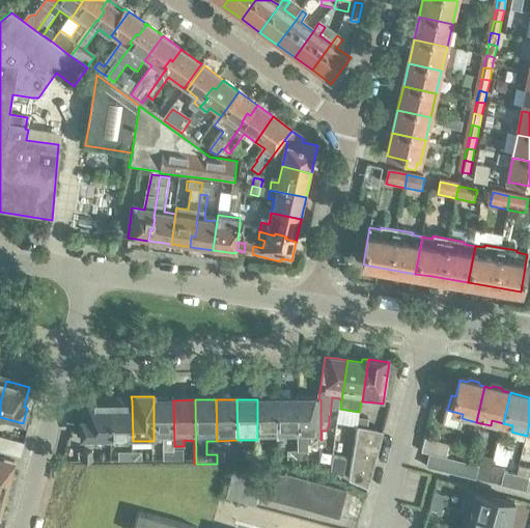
[(257,440),(278,440),(278,399),(257,399),(257,440)]
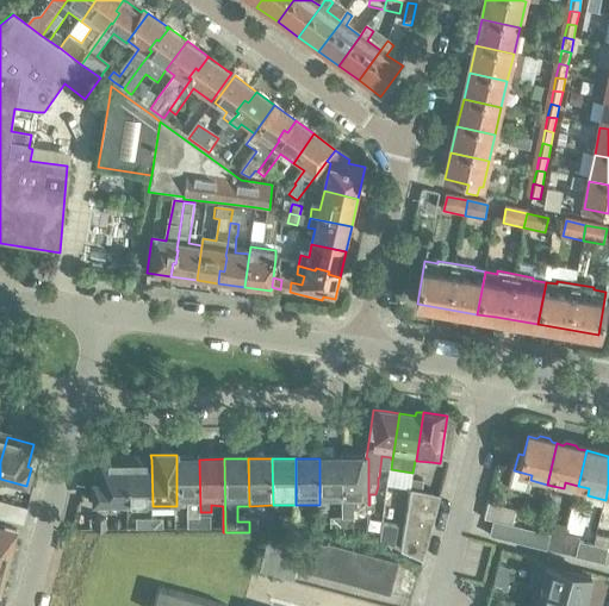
[(342,458),(319,458),(319,505),(341,505),(342,458)]
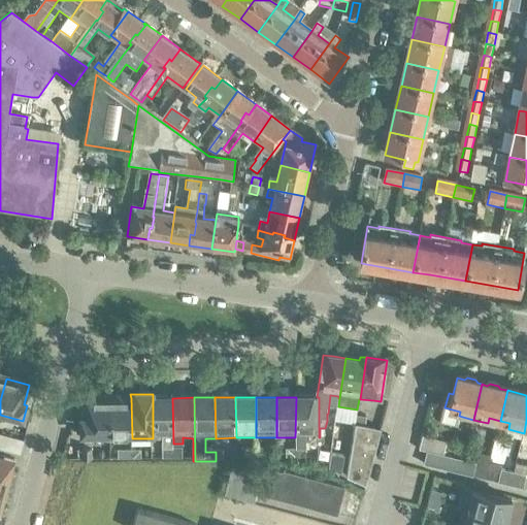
[(317,397),(296,397),(295,437),(295,451),(295,460),(306,460),(305,437),(317,437),(319,437),(319,398),(319,397),(317,397)]
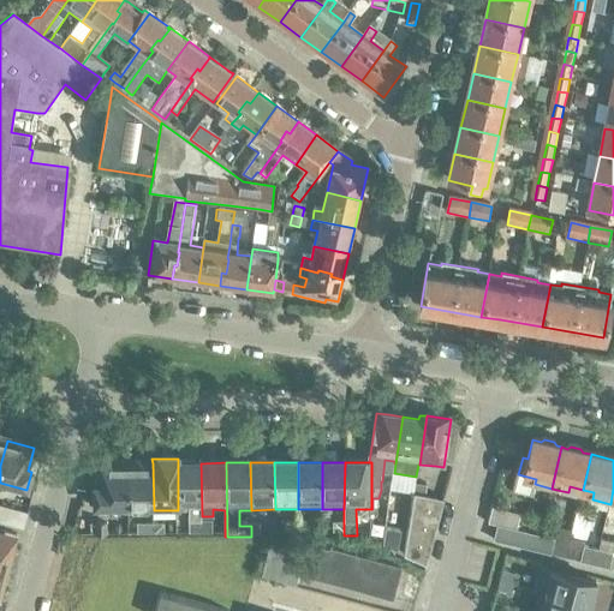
[(95,510),(130,510),(129,463),(103,463),(105,469),(99,469),(99,489),(95,489),(95,510)]
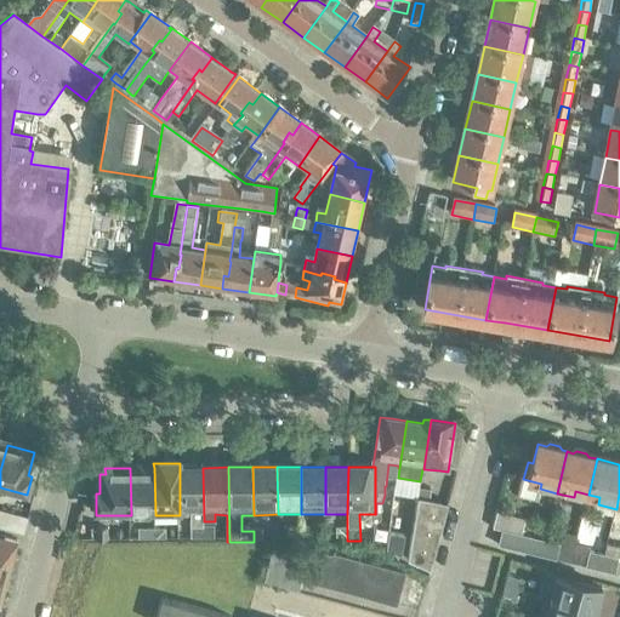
[(131,515),(155,515),(154,468),(130,468),(131,515)]
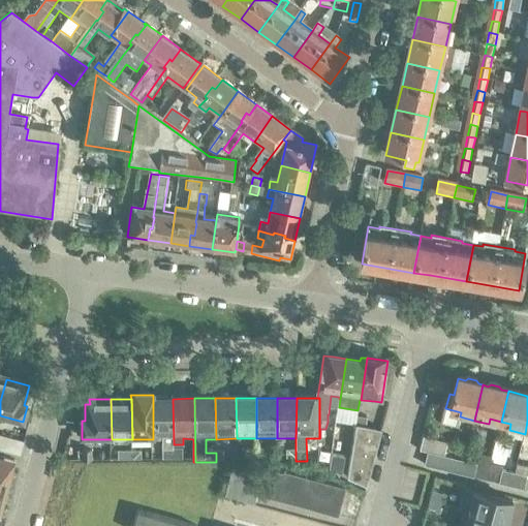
[(174,450),(174,444),(173,399),(153,399),(153,439),(163,439),(162,461),(174,460),(174,450)]
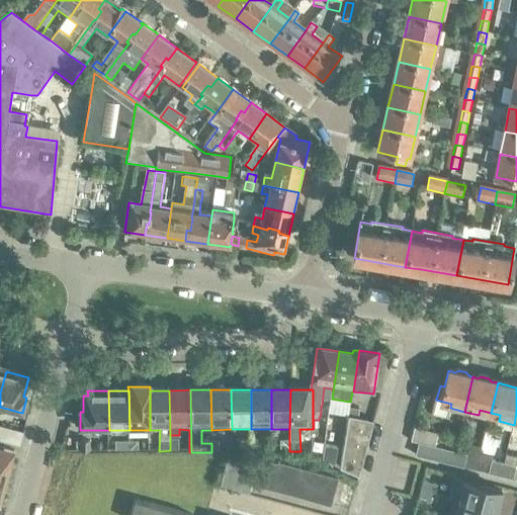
[(349,410),(343,449),(340,469),(359,477),(374,422),(359,419),(360,411),(349,410)]
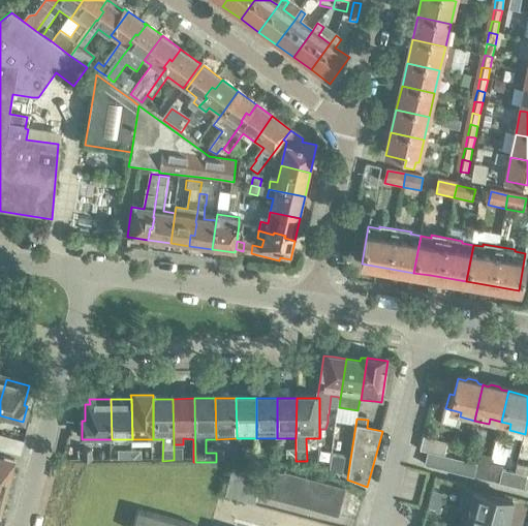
[(0,451),(21,456),(25,442),(0,436),(0,451)]
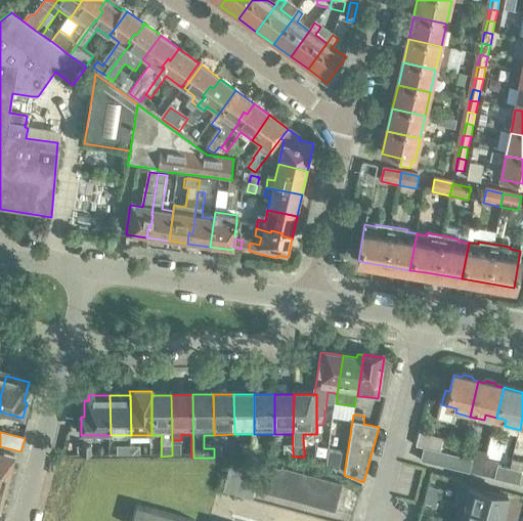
[(181,445),(172,445),(172,456),(181,456),(181,445)]
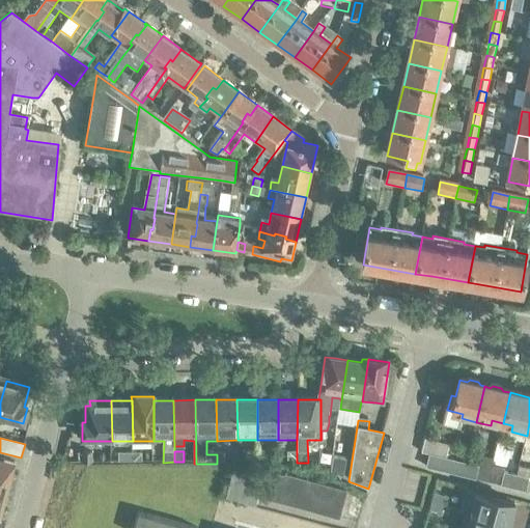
[(92,452),(83,452),(83,463),(92,463),(92,452)]
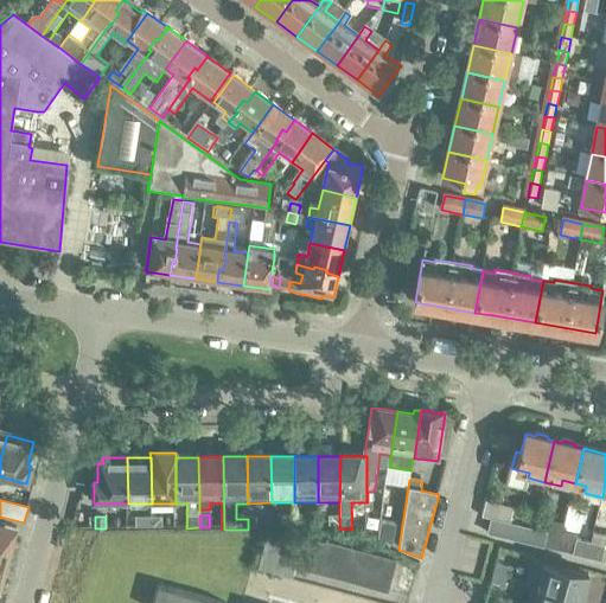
[(135,528),(151,528),(151,518),(135,518),(135,528)]
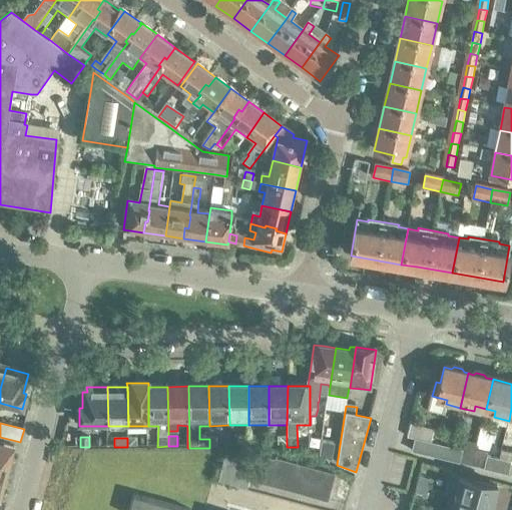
[(137,438),(127,438),(127,447),(137,447),(137,438)]
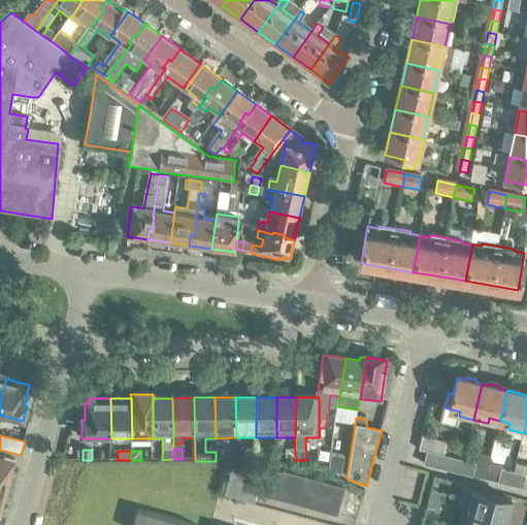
[(295,451),(287,452),(287,460),(295,460),(295,451)]
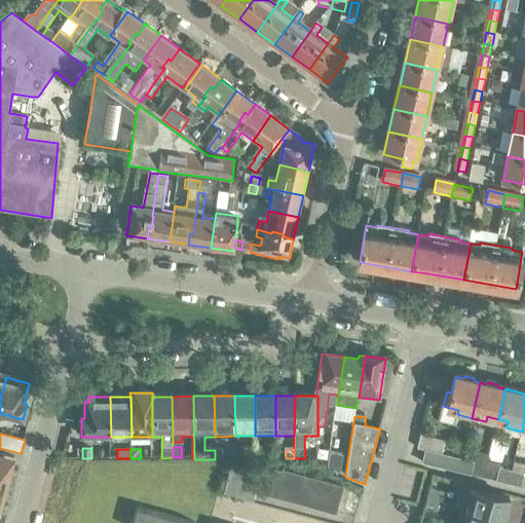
[(223,450),(215,450),(215,459),(223,459),(223,450)]
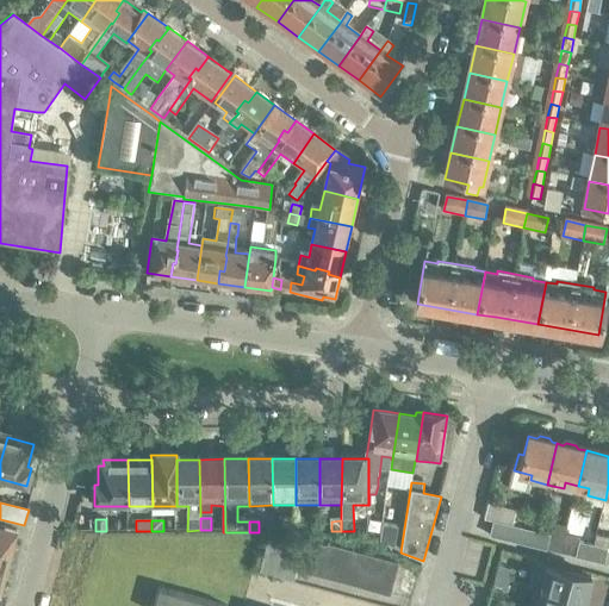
[(294,531),(294,522),(284,522),(284,531),(294,531)]
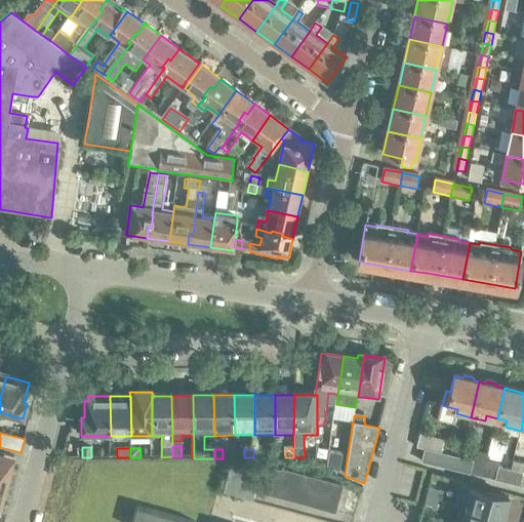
[(253,457),(254,457),(264,457),(264,449),(253,449),(253,457)]
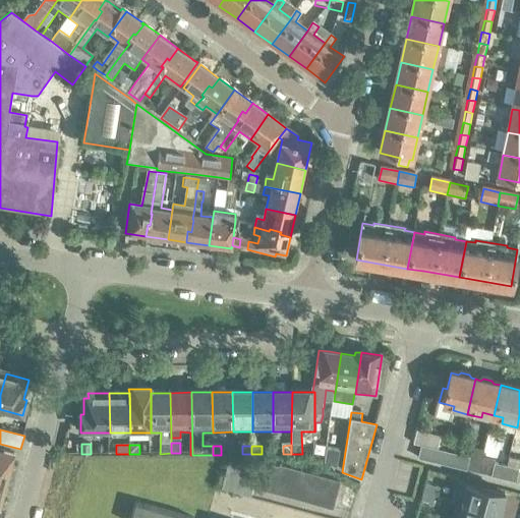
[(458,456),(438,451),(421,447),(418,459),(455,468),(458,456)]
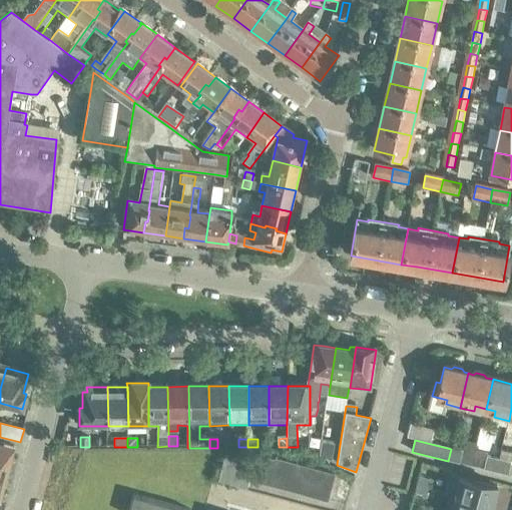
[(321,441),(320,450),(319,456),(331,462),(334,443),(321,441)]
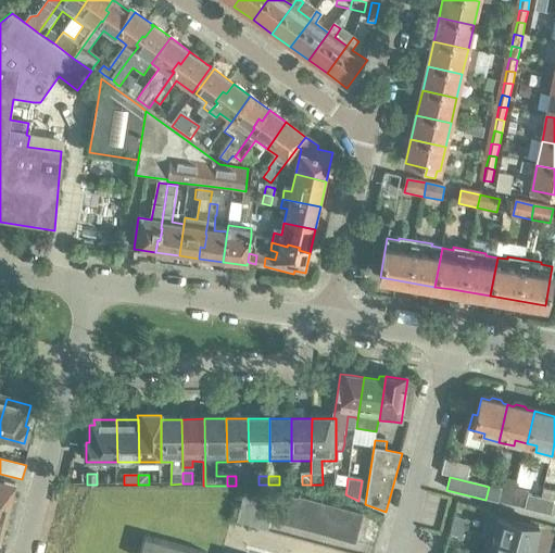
[(0,482),(0,522),(5,524),(15,487),(0,482)]
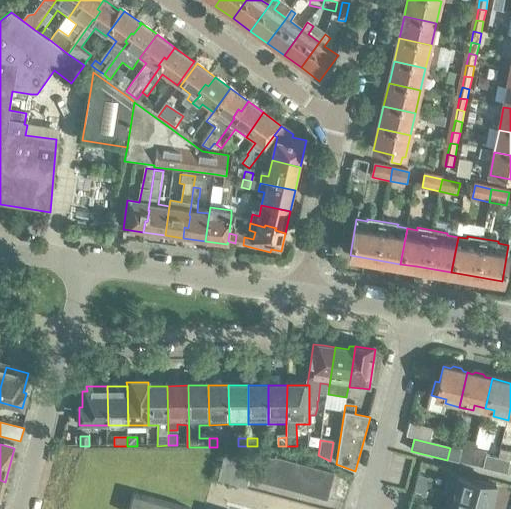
[(450,448),(447,460),(459,463),(462,450),(450,448)]
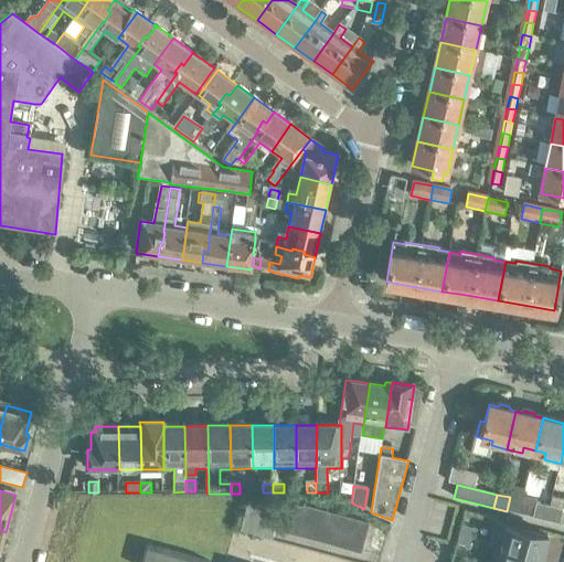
[(546,521),(550,507),(536,504),(533,518),(546,521)]
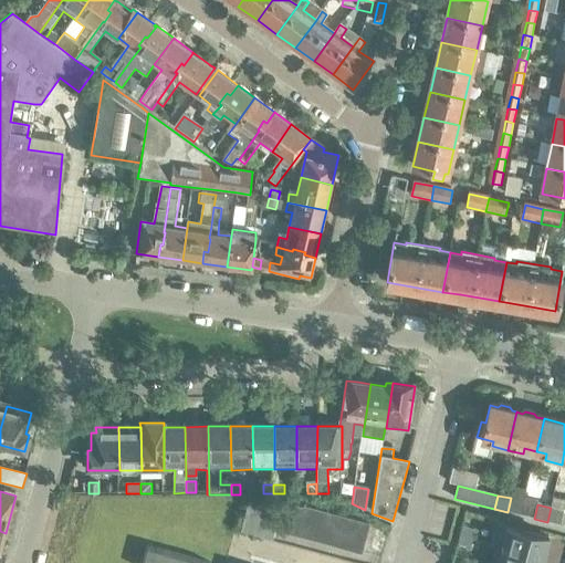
[(275,530),(362,552),(369,523),(307,506),(250,506),(242,531),(272,540),(275,530)]
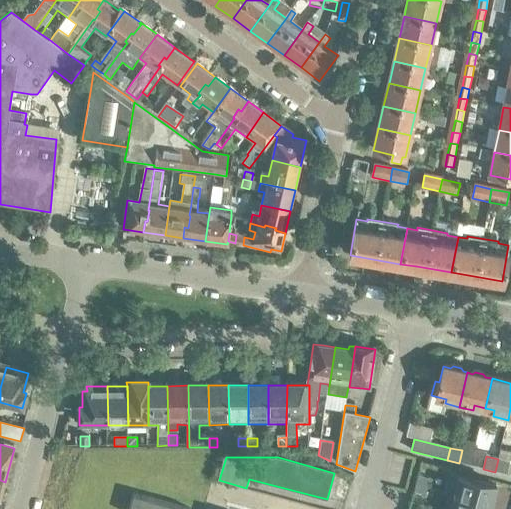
[(510,462),(498,459),(495,472),(507,475),(510,462)]
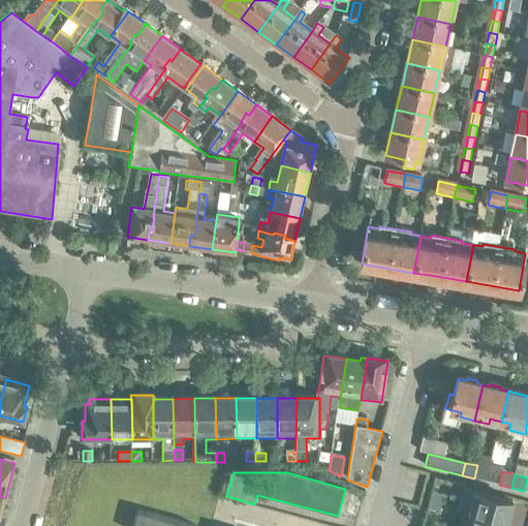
[(460,509),(464,512),(465,511),(507,522),(513,502),(465,489),(460,509)]
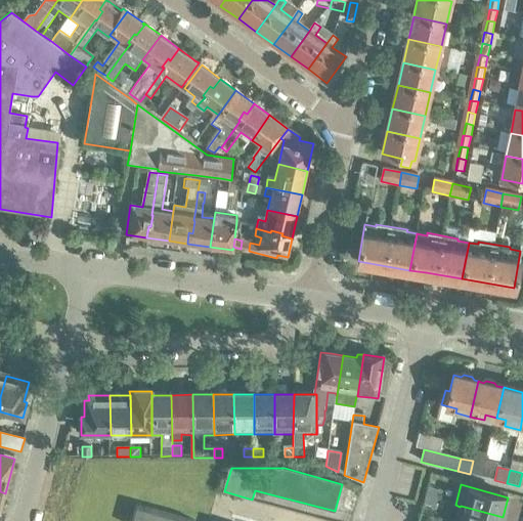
[(426,495),(438,500),(440,491),(428,488),(426,495)]
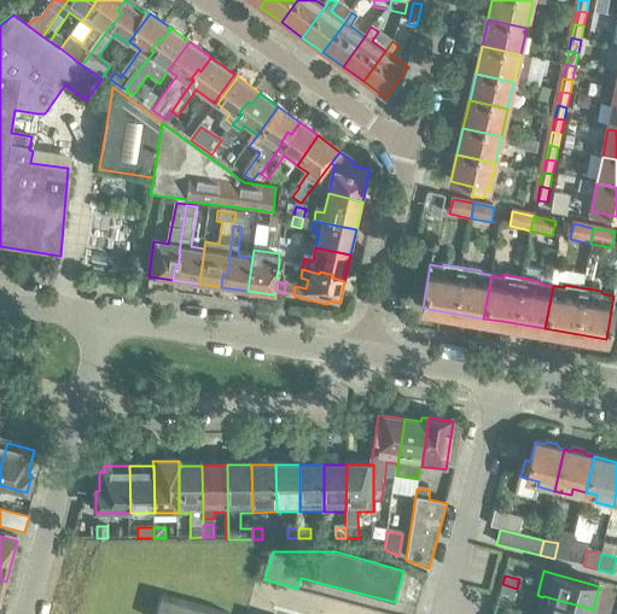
[(514,597),(517,589),(502,584),(500,594),(514,597)]
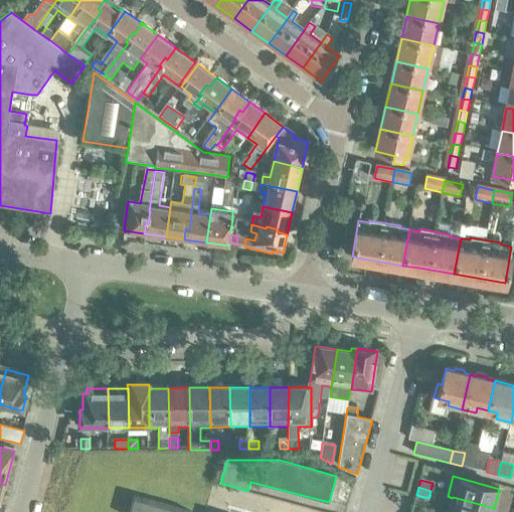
[(493,511),(494,508),(453,497),(452,498),(448,511),(493,511)]
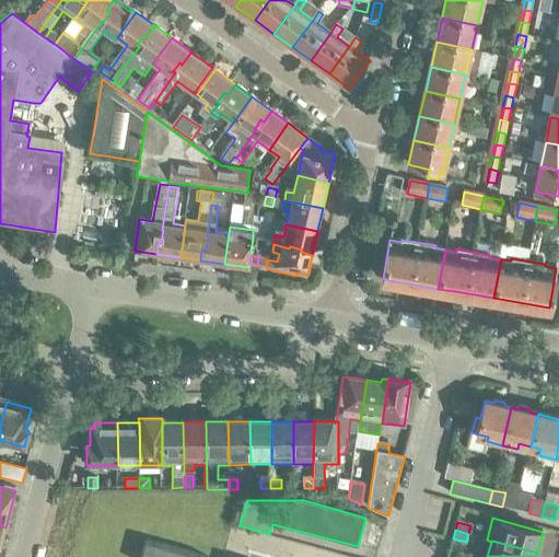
[(197,556),(147,542),(141,556),(197,556)]
